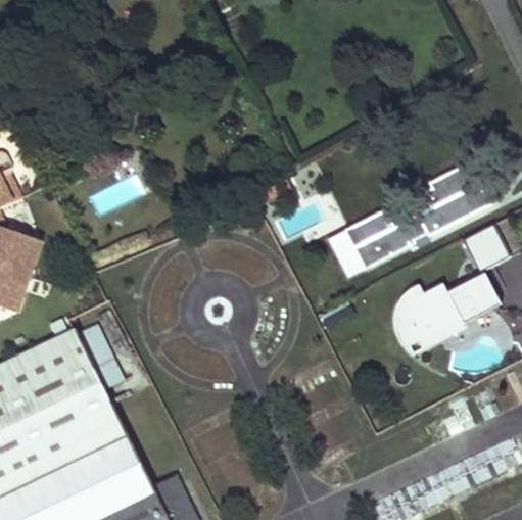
[(388,206),(326,235),(349,283),(504,209),(480,163),(419,192),(425,203),(394,218),(388,206)]
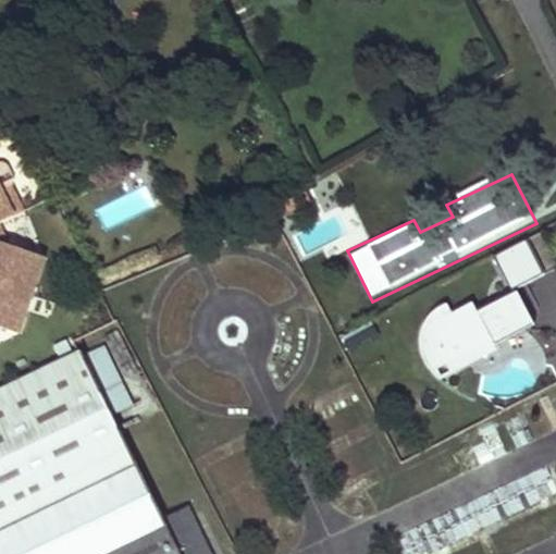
[(0,220),(21,210),(9,187),(0,191),(0,220)]
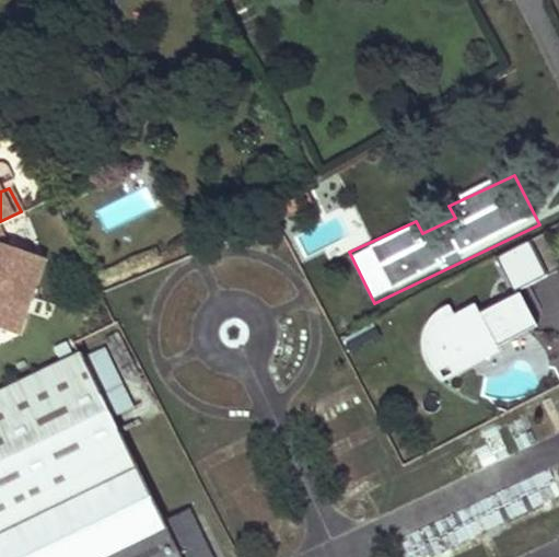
[(0,285),(30,296),(43,257),(6,245),(0,232),(0,285)]
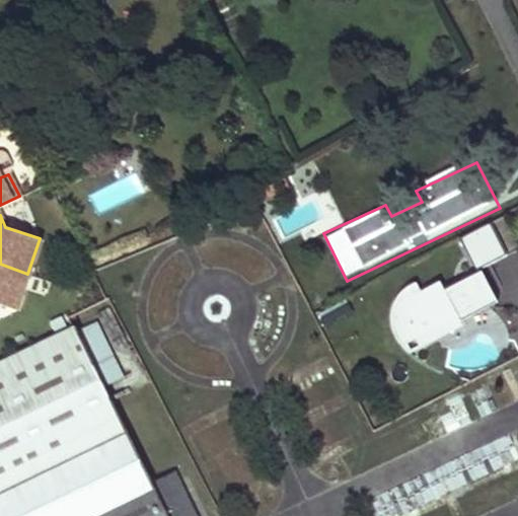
[(503,254),(487,222),(456,238),(472,270),(503,254)]
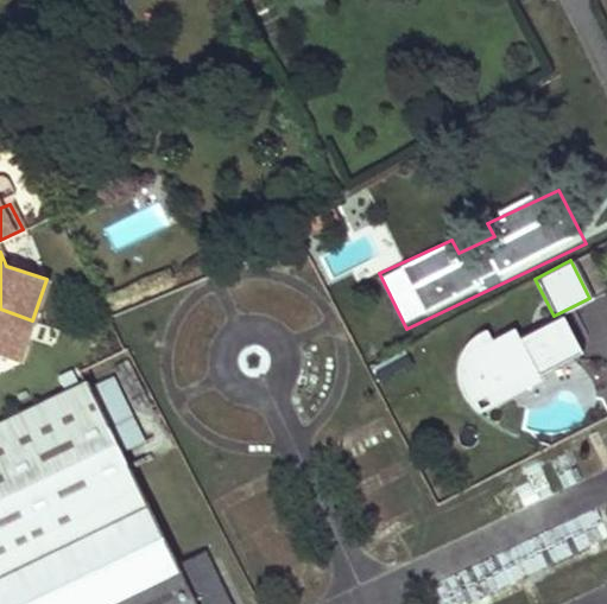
[(0,355),(18,362),(32,320),(0,309),(0,355)]
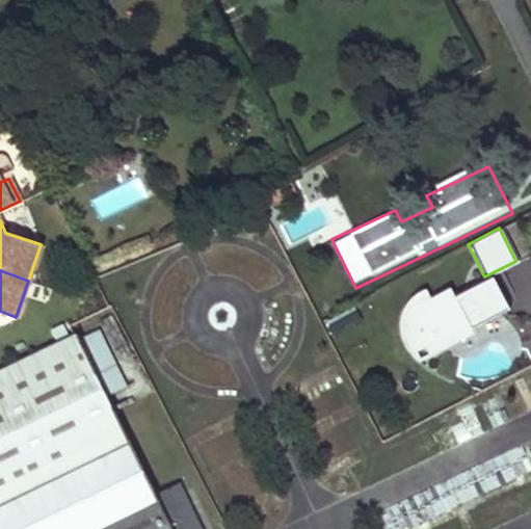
[(451,296),(446,288),(430,296),(425,286),(414,293),(407,299),(403,307),(401,319),(400,324),(409,346),(426,338),(431,347),(451,337),(446,327),(467,317),(471,326),(502,311),(485,279),(451,296)]
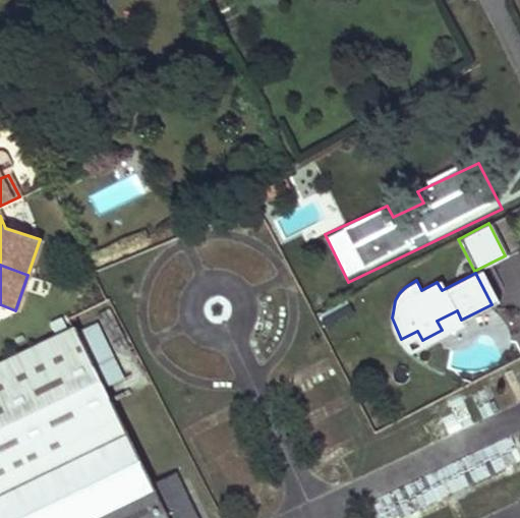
[(437,321),(442,330),(461,320),(457,310),(437,321)]
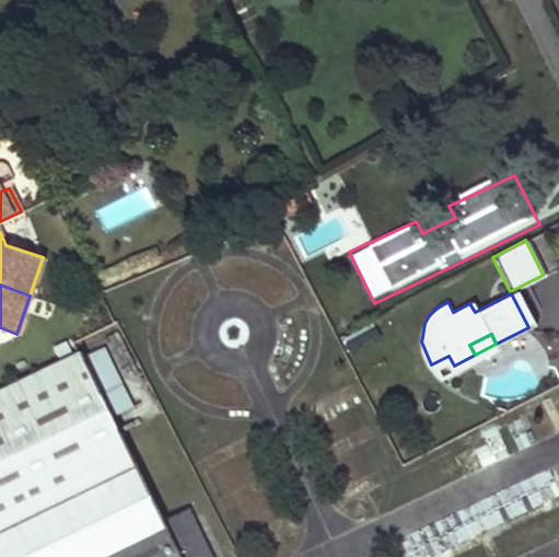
[(102,346),(82,357),(111,415),(131,405),(102,346)]
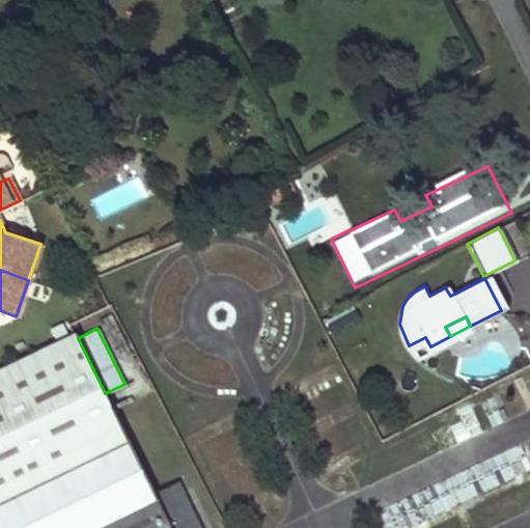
[(200,527),(177,481),(155,493),(105,393),(78,337),(76,333),(0,369),(0,527),(200,527)]
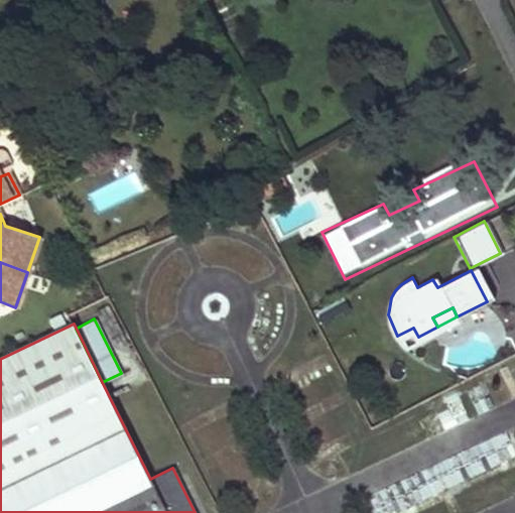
[(413,328),(397,336),(403,348),(420,340),(418,337),(413,328)]
